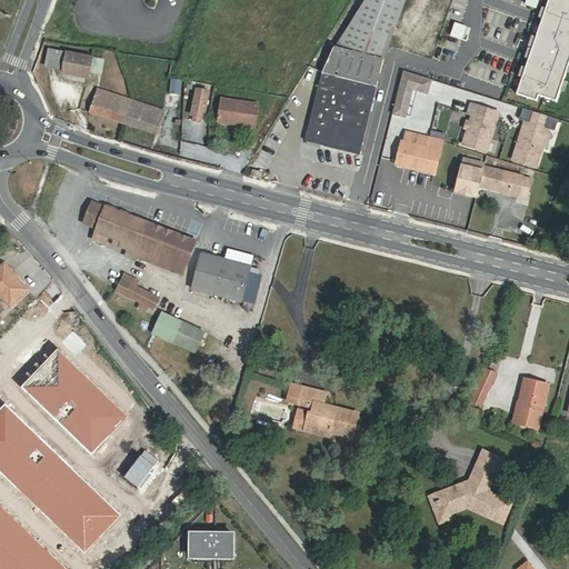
[(407,0),(366,0),(336,48),(326,71),(308,140),(360,153),(380,70),(382,62),(386,55),(387,50),(407,0)]
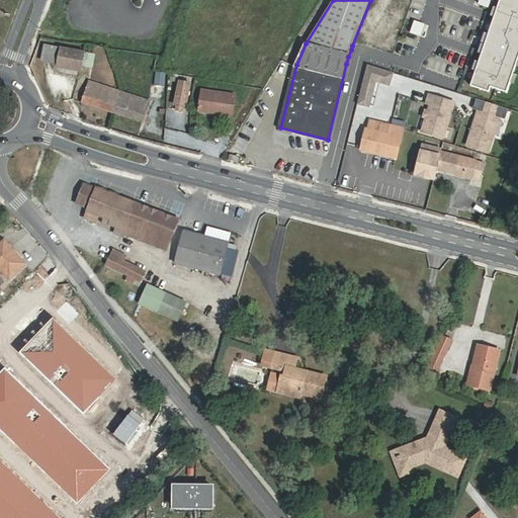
[(517,61),(517,0),(500,0),(471,86),(490,92),(492,87),(508,92),(517,61)]
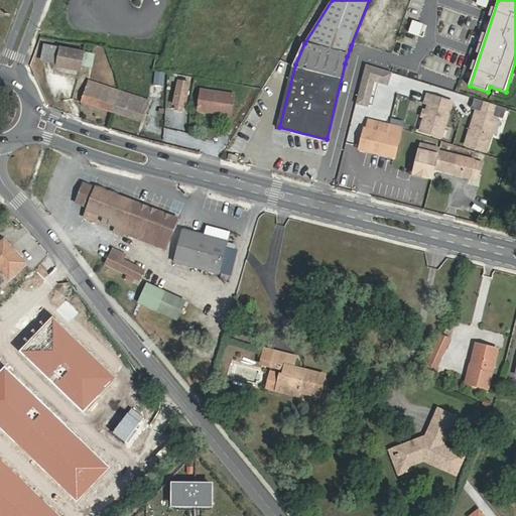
[(487,8),(490,0),(476,0),(475,4),(487,8)]
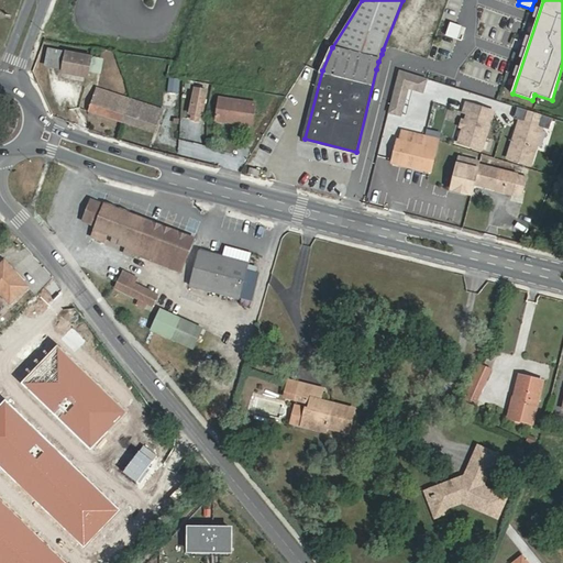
[(47,66),(63,69),(67,52),(51,48),(47,66)]
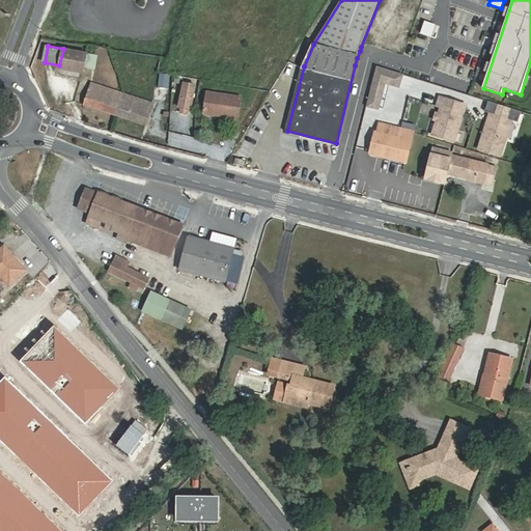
[(86,54),(63,49),(59,65),(59,67),(82,73),(86,54)]
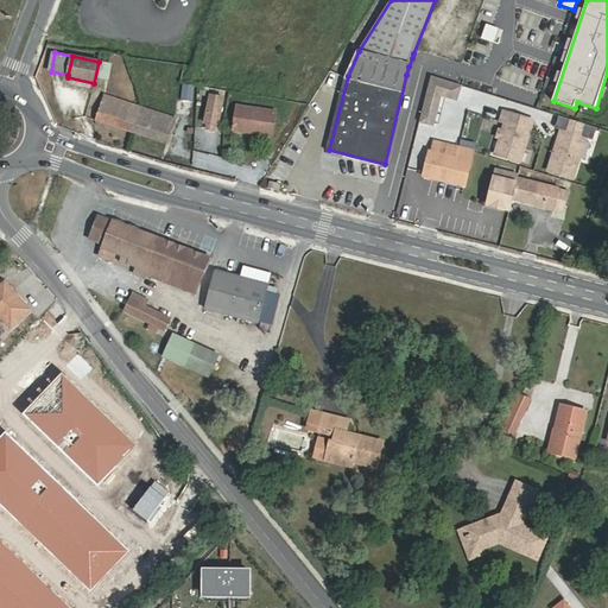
[(462,86),(431,77),(418,122),(431,126),(439,96),(457,101),(462,86)]
